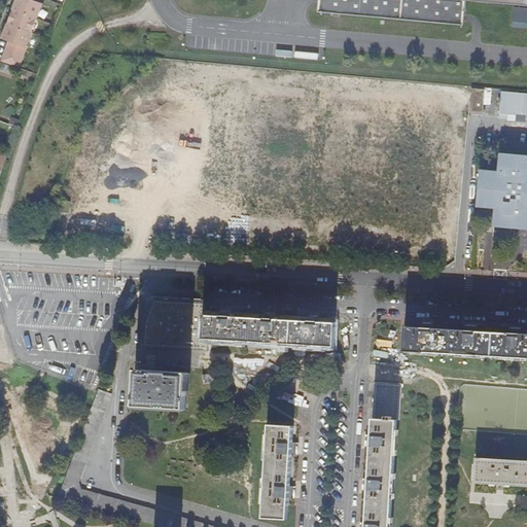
[(16,0),(12,10),(8,25),(2,39),(9,42),(2,61),(20,67),(27,48),(32,33),(37,20),(42,4),(31,0),(16,0)]
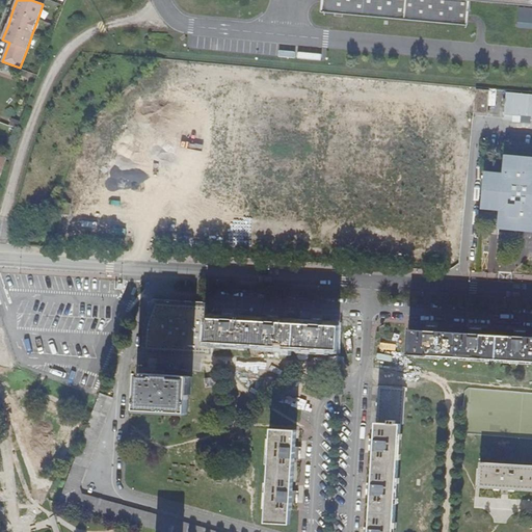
[(531,0),(322,0),(321,11),(466,24),(469,0),(531,0)]
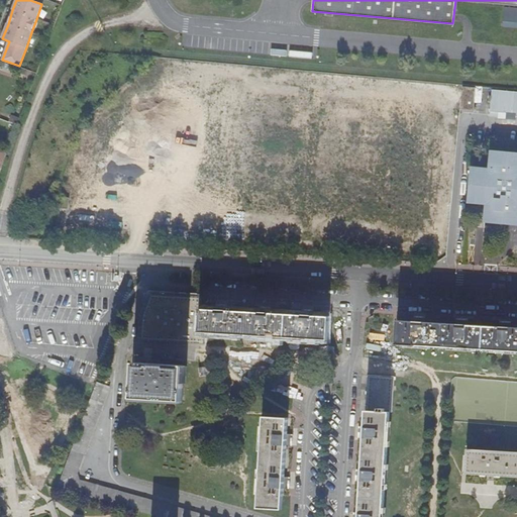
[(478,88),(463,86),(461,109),(476,110),(478,88)]
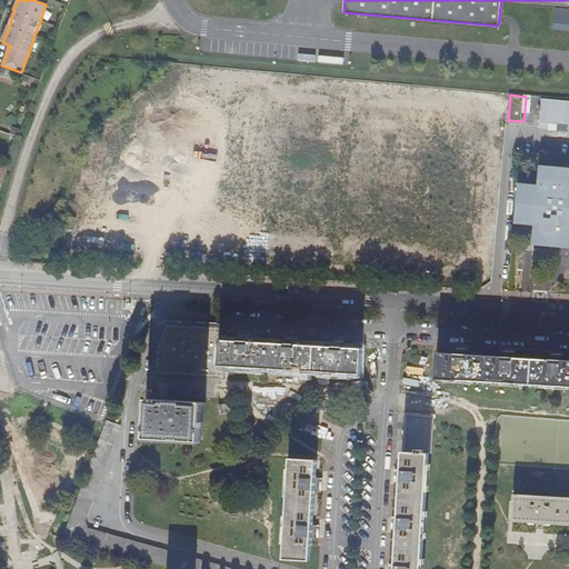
[(541,122),(568,123),(568,98),(542,97),(541,122)]
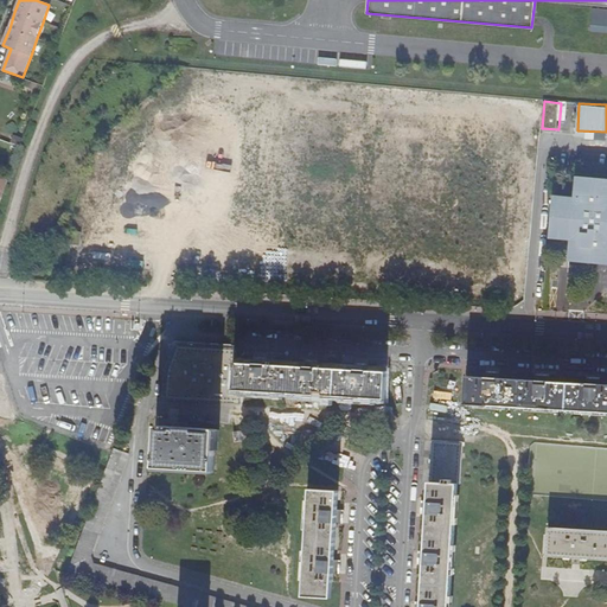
[(606,185),(575,183),(574,203),(556,200),(553,240),(561,241),(560,260),(606,263),(606,185)]
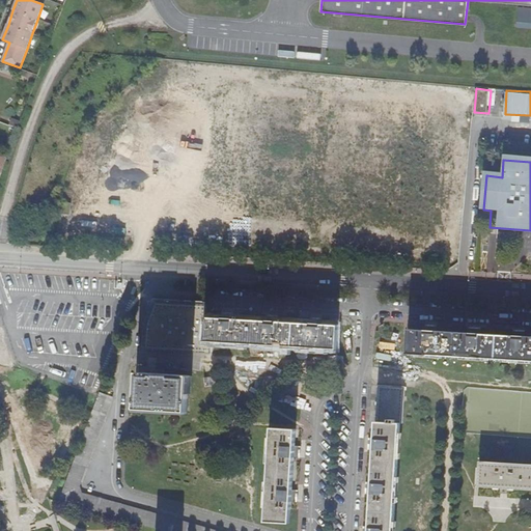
[(57,214),(71,215),(72,204),(58,202),(57,214)]
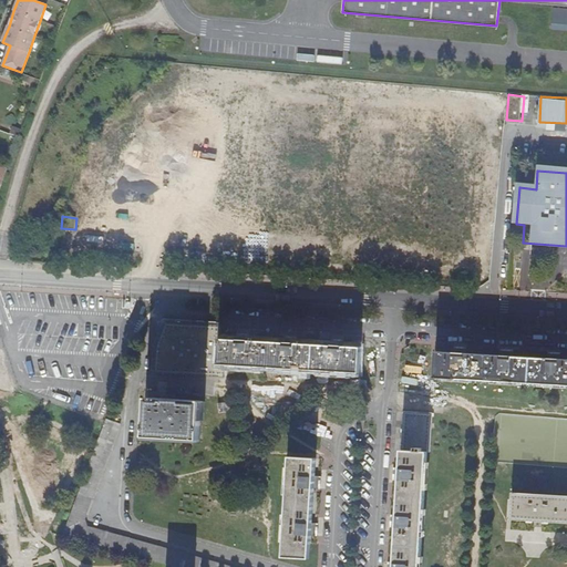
[(236,341),(219,340),(220,327),(191,326),(166,323),(163,323),(158,346),(155,374),(225,379),(226,367),(357,373),(359,348),(341,347),(341,342),(334,341),(329,341),(329,347),(295,344),(295,339),(289,339),(284,339),(284,343),(249,342),(249,336),(241,336),(236,336),(236,341)]
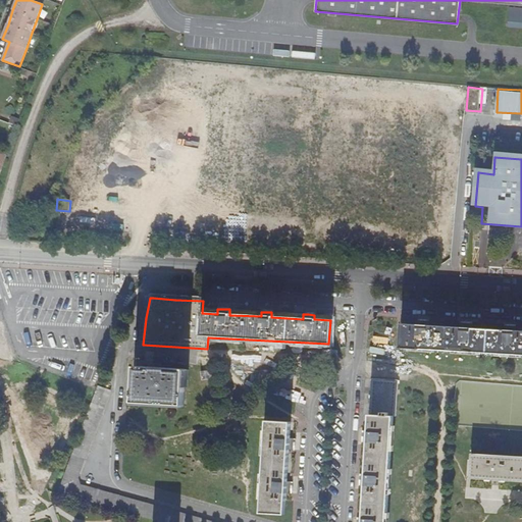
[(416,325),(400,324),(398,348),(521,355),(521,329),(514,330),(514,325),(509,325),(504,325),(504,329),(471,328),(471,323),(465,322),(460,322),(459,327),(427,325),(427,320),(421,320),(416,319),(416,325)]
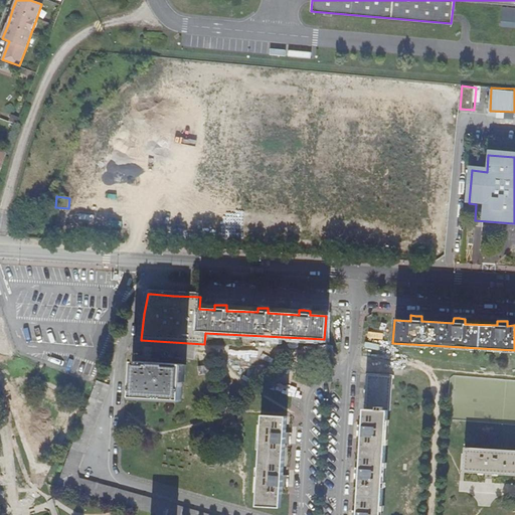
[(186,368),(134,364),(131,399),(184,402),(186,368)]
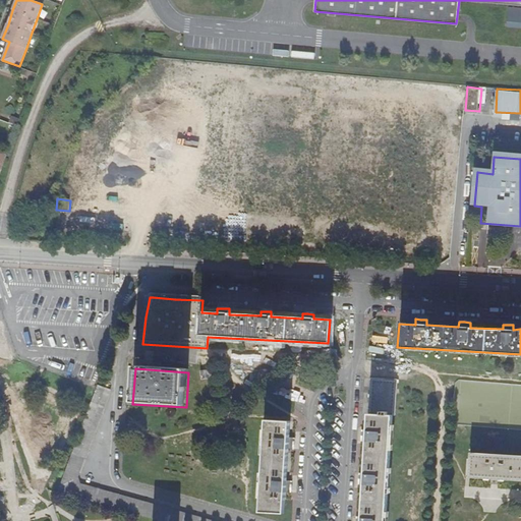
[(358,484),(363,484),(361,518),(356,517),(356,520),(385,520),(391,416),(393,416),(395,381),(368,379),(366,431),(361,430),(361,436),(360,442),(365,442),(363,474),(359,474),(358,478),(358,484)]
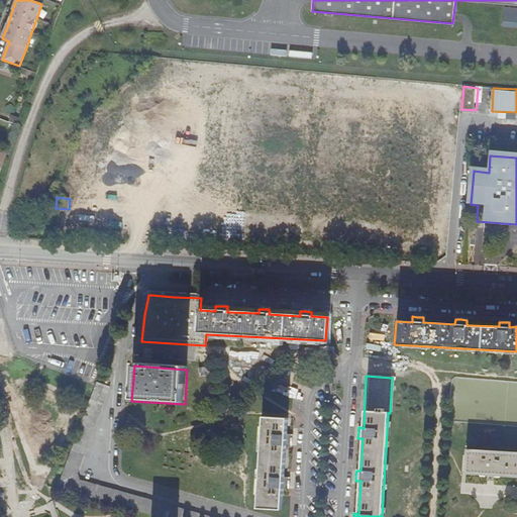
[(209,516),(78,481),(75,475),(108,387),(97,382),(57,489),(160,516),(209,516)]
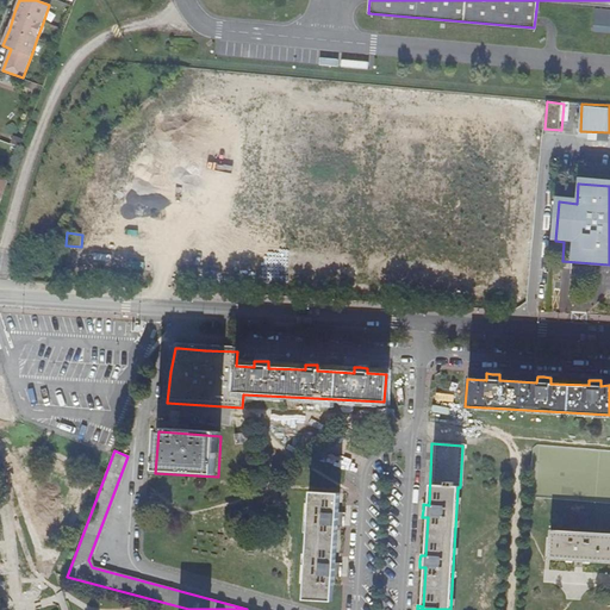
[(340,496),(313,495),(306,601),(334,603),(335,578),(341,579),(341,572),(342,566),(336,566),(338,528),(344,528),(344,521),(346,516),(340,515),(340,496)]
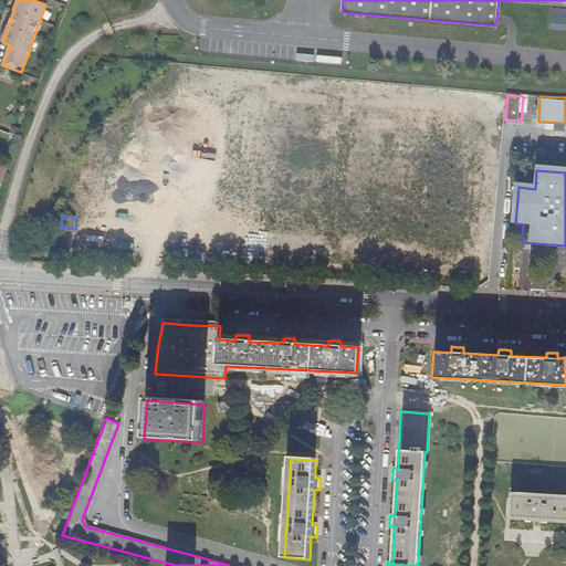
[(565,495),(511,492),(510,519),(533,520),(532,526),(540,526),(540,521),(565,522),(565,495)]
